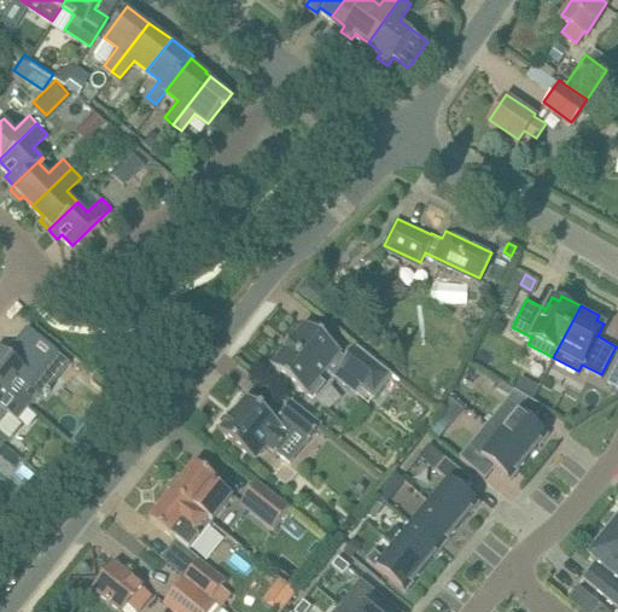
[(392,372),(356,342),(347,354),(340,349),(305,320),(272,363),(307,391),(308,390),(313,394),(325,379),(320,376),(333,357),(339,362),(337,365),(373,395),(392,372)]
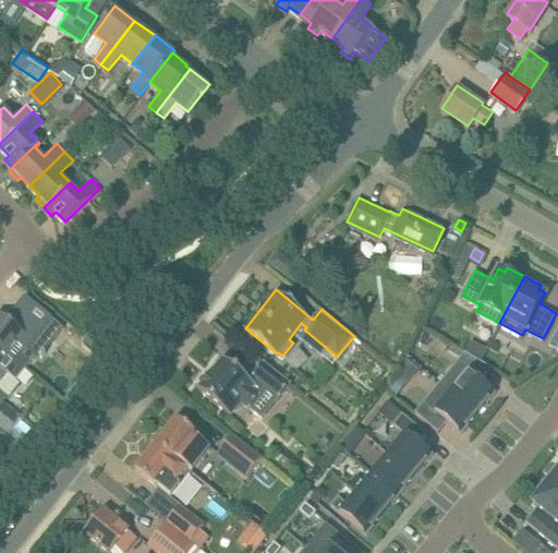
[(0,344),(26,365),(35,353),(27,346),(43,326),(20,308),(10,320),(0,311),(0,344)]
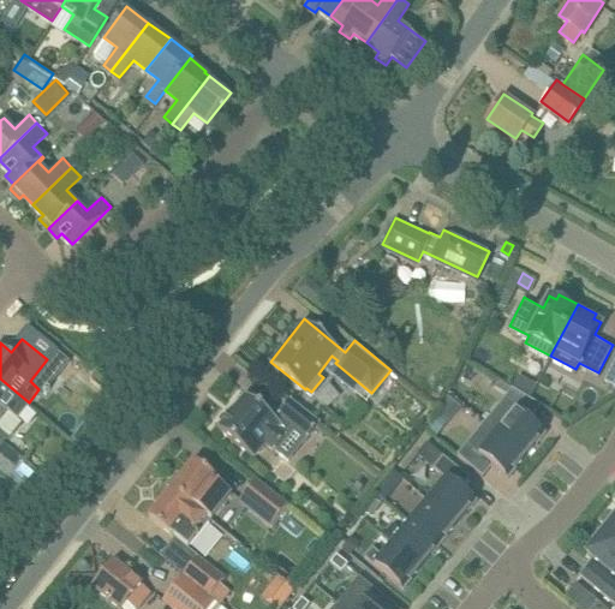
[(29,402),(0,378),(0,435),(4,439),(11,430),(0,422),(0,418),(9,407),(18,415),(29,402)]
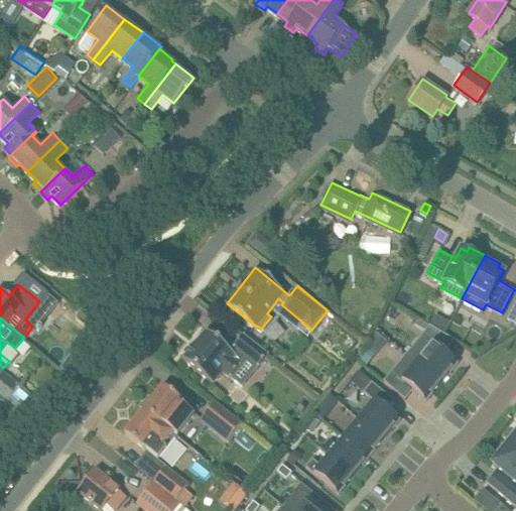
[(444,332),(430,324),(426,329),(422,333),(416,339),(407,350),(416,358),(427,368),(441,379),(448,370),(457,360),(444,350),(455,337),(444,332)]
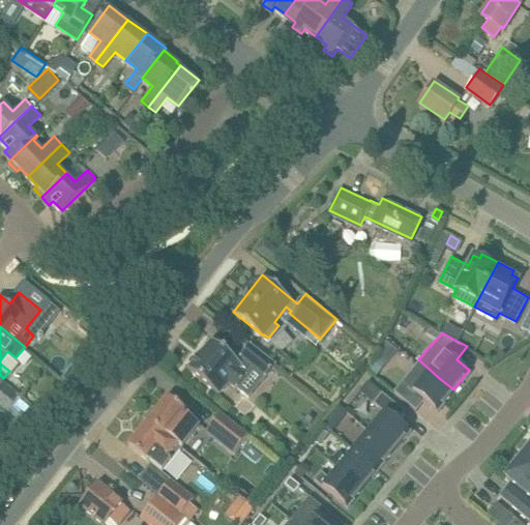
[(265,375),(275,361),(251,341),(239,354),(241,355),(238,358),(212,338),(188,367),(218,391),(229,379),(237,385),(254,365),(265,375)]
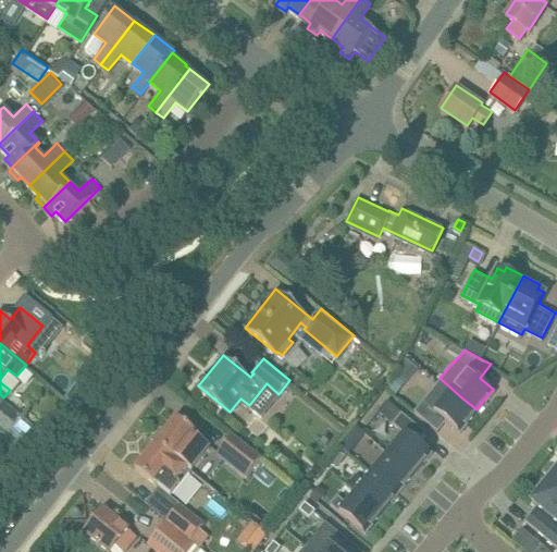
[(446,418),(459,429),(477,409),(449,387),(438,379),(415,408),(437,428),(446,418)]
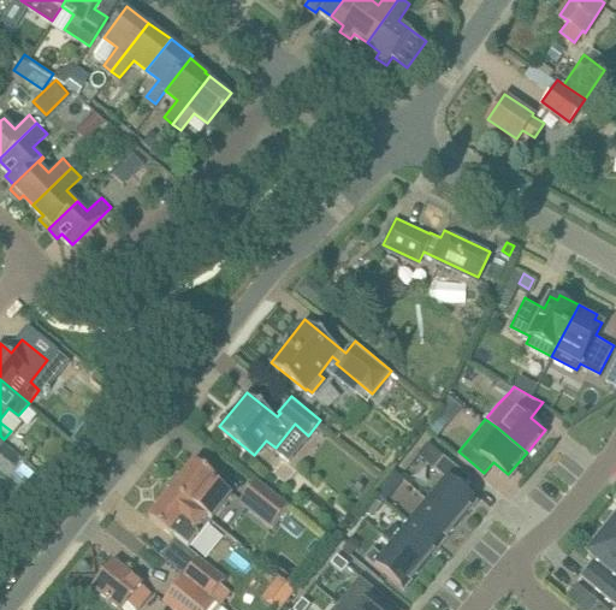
[(81,424),(72,436),(89,449),(99,437),(81,424)]
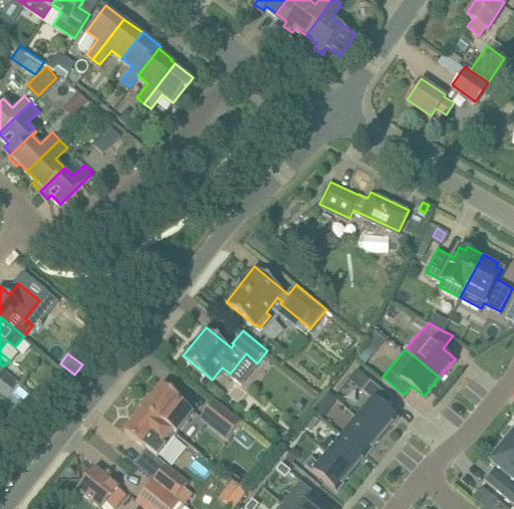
[(362,388),(371,396),(372,395),(384,405),(393,396),(370,377),(362,388)]
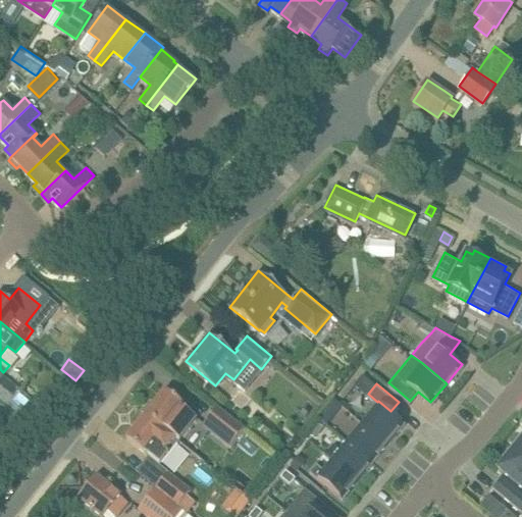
[(151,398),(142,409),(146,412),(179,438),(197,417),(196,416),(200,411),(174,390),(171,393),(165,388),(155,401),(151,398)]
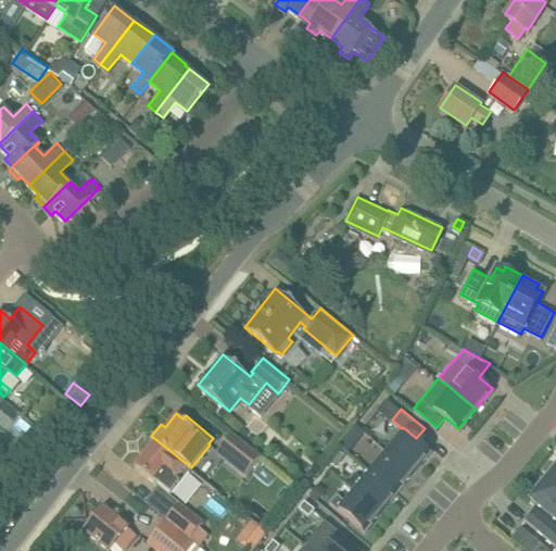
[(402,428),(387,448),(413,470),(430,450),(416,438),(403,427),(402,428)]
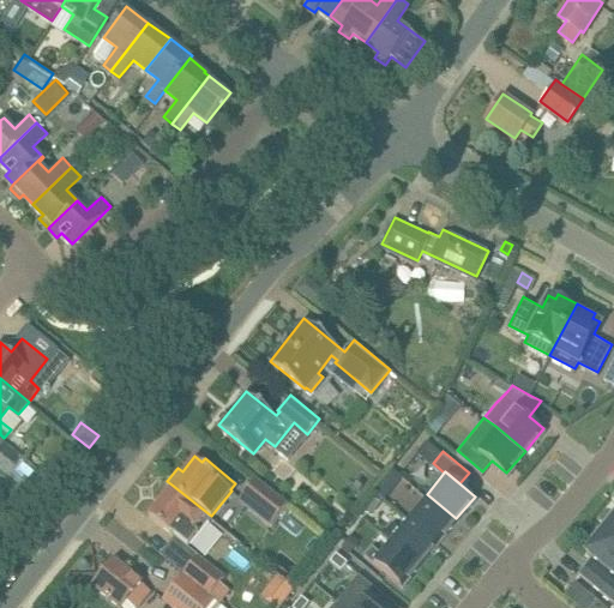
[(256,475),(240,495),(271,522),(288,501),(256,475)]
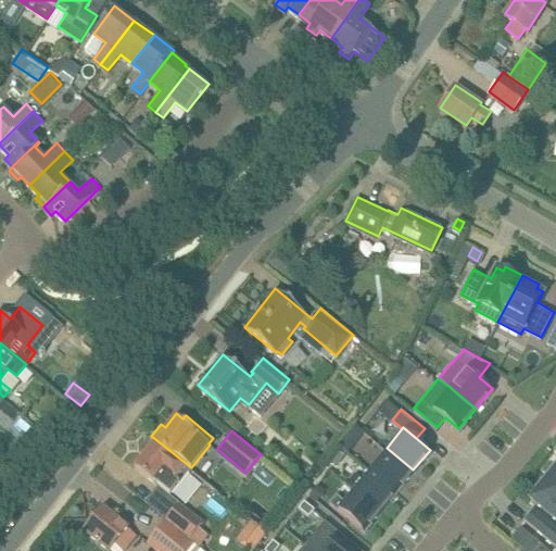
[(191,467),(155,439),(135,464),(156,481),(158,480),(172,491),(191,467)]
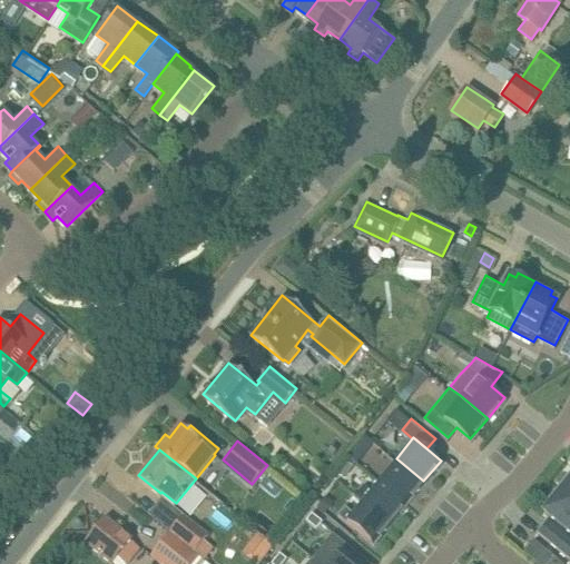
[(345,457),(337,466),(345,473),(353,464),(352,464),(345,457)]
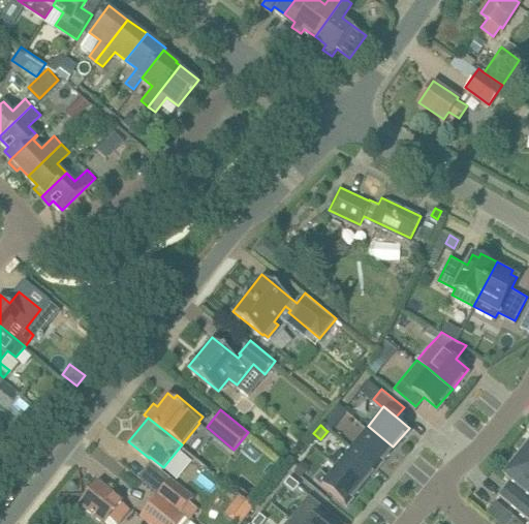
[(377,465),(393,447),(368,426),(352,444),(377,465)]
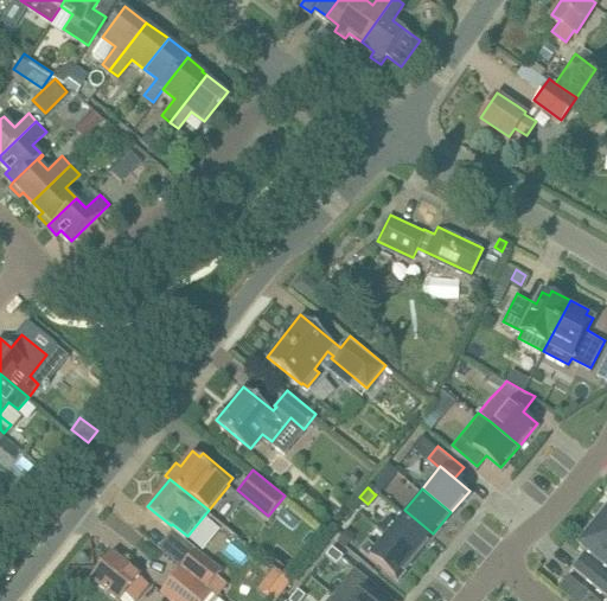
[(606,502),(594,517),(606,528),(606,502)]
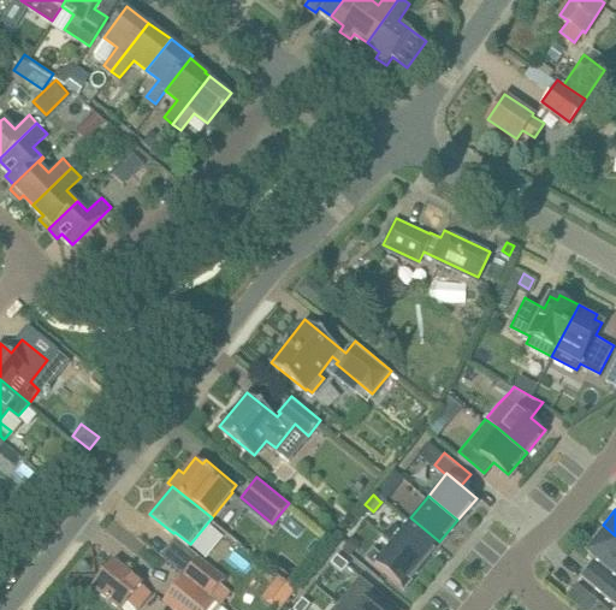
[(392,539),(422,563),(439,542),(410,517),(392,539)]
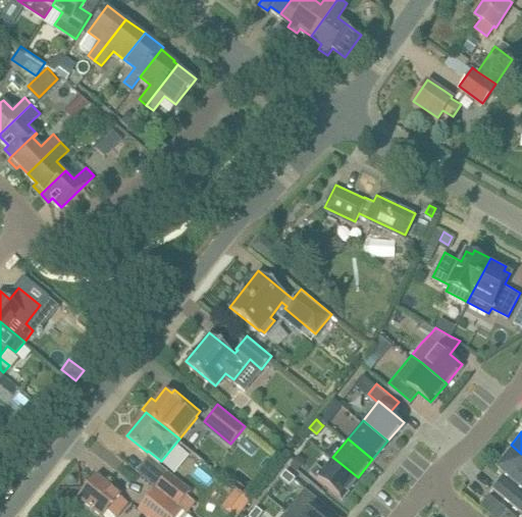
[(521,454),(511,445),(500,459),(503,462),(499,466),(505,471),(492,485),(521,509),(521,508),(521,454)]
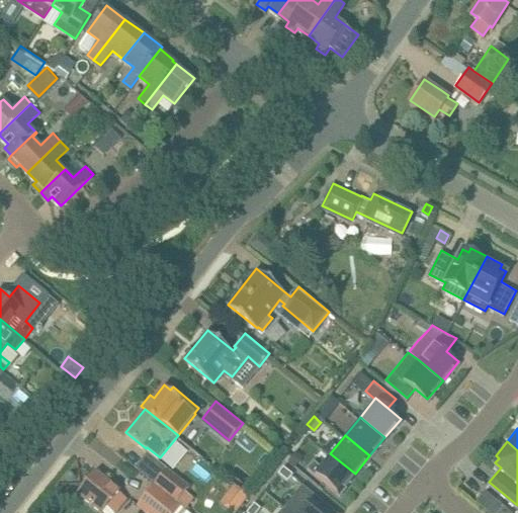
[(295,449),(289,458),(294,462),(301,453),(295,449)]
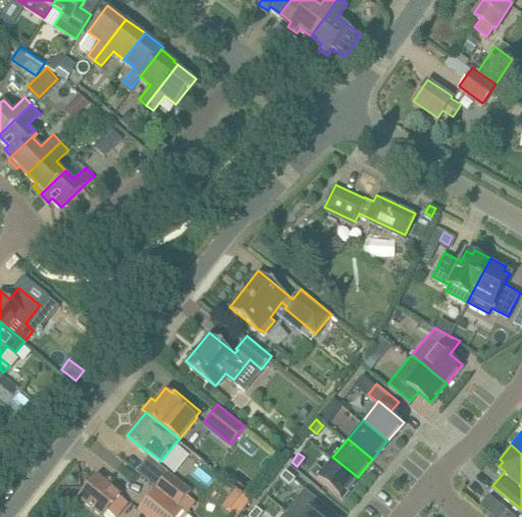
[(342,497),(358,477),(332,457),(323,467),(316,461),(309,469),(342,497)]
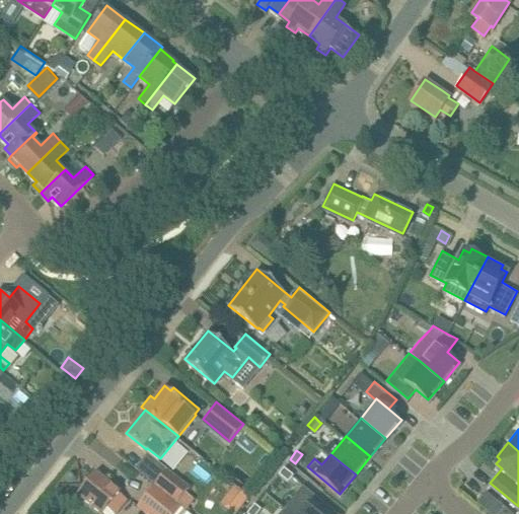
[(284,465),(279,471),(288,479),(293,472),(284,465)]
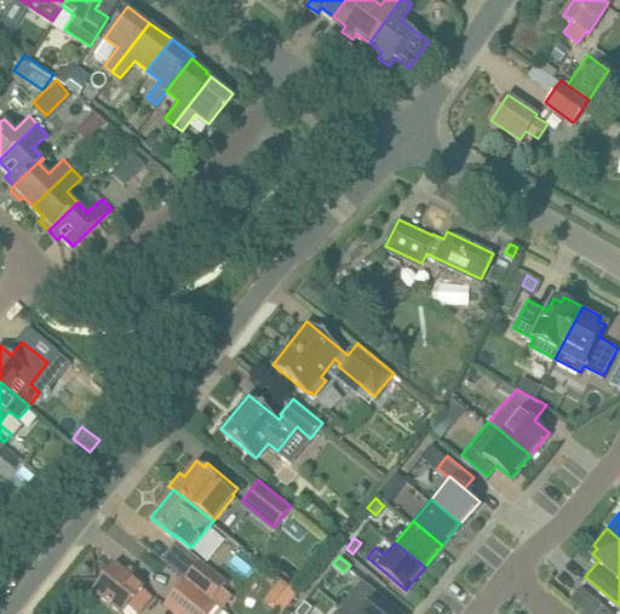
[(185,577),(212,598),(228,579),(200,557),(185,577)]
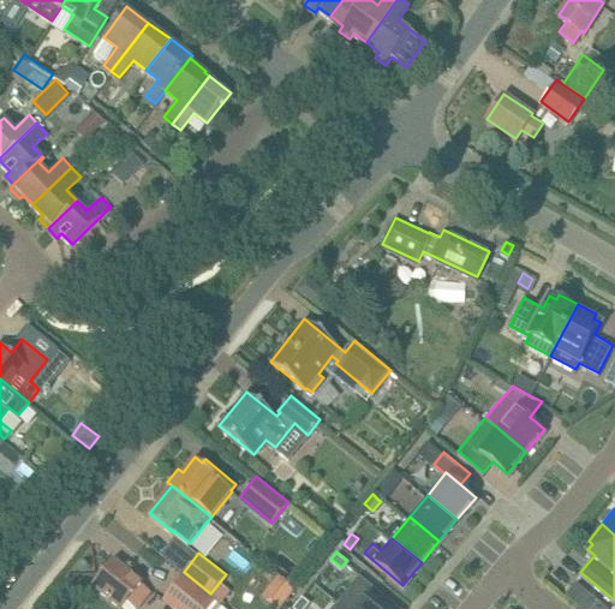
[(143,580),(133,573),(114,557),(93,584),(121,607),(129,598),(138,605),(151,590),(142,581),(143,580)]
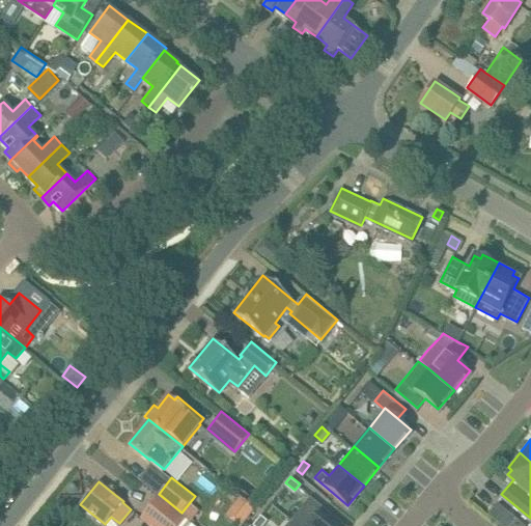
[(226,513),(242,524),(256,504),(241,493),(226,513)]
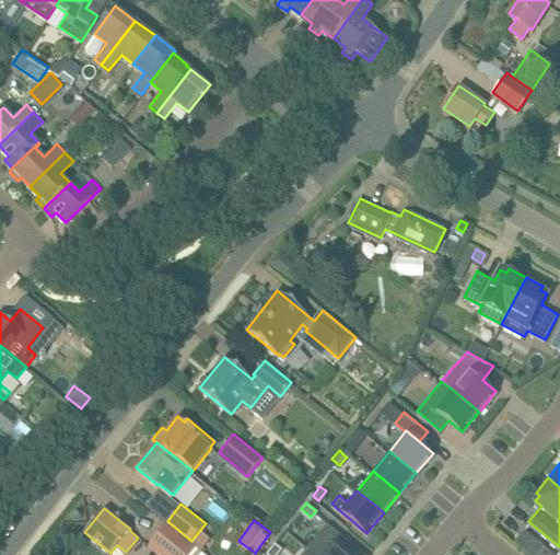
[(167,521),(148,544),(161,554),(187,554),(197,545),(191,541),(167,521)]
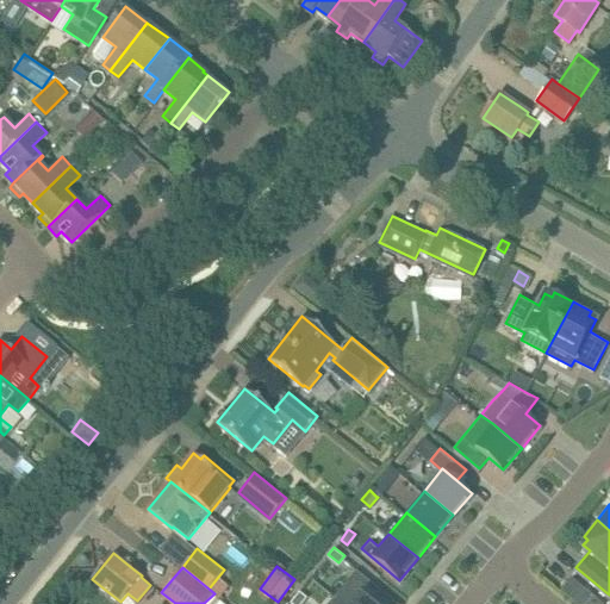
[(396,603),(356,571),(336,596),(344,603),(396,603)]
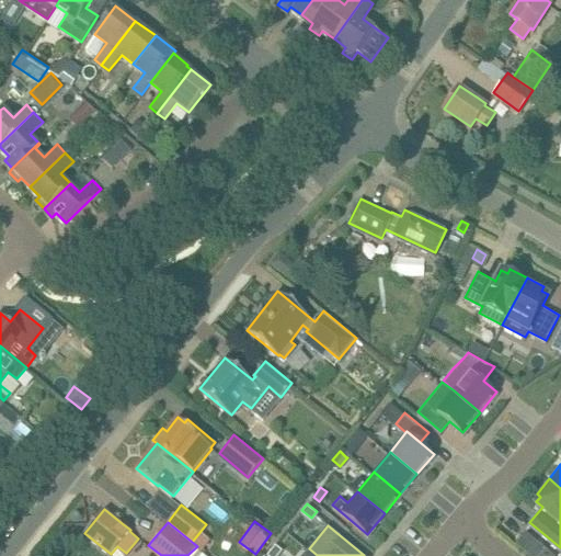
[(276,555),(283,548),(275,543),(267,553),(271,555),(276,555)]
